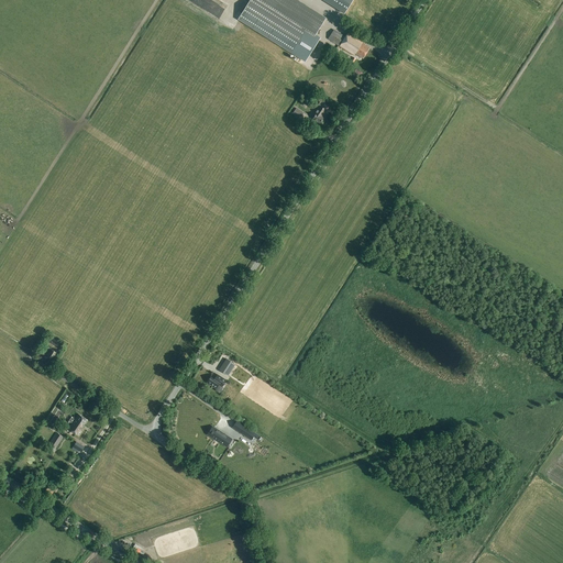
[(250,0),(251,1),(239,20),(256,31),(283,47),(294,54),(298,57),(300,53),(302,54),(304,54),(305,54),(307,54),(308,54),(309,53),(311,53),(312,50),(317,44),(319,40),(315,36),(317,34),(327,19),(327,18),(297,0),(250,0)]
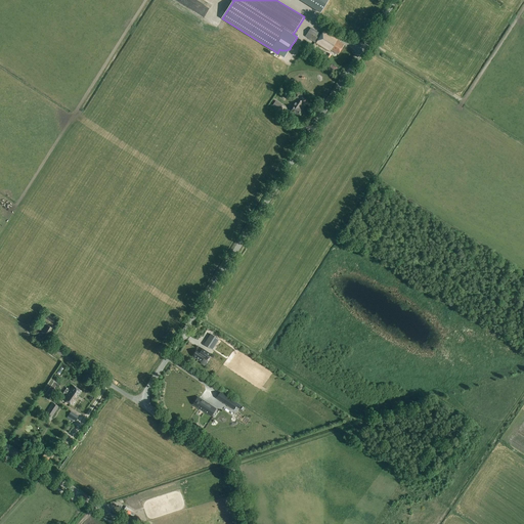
[(301,0),(320,12),(328,0),(301,0)]
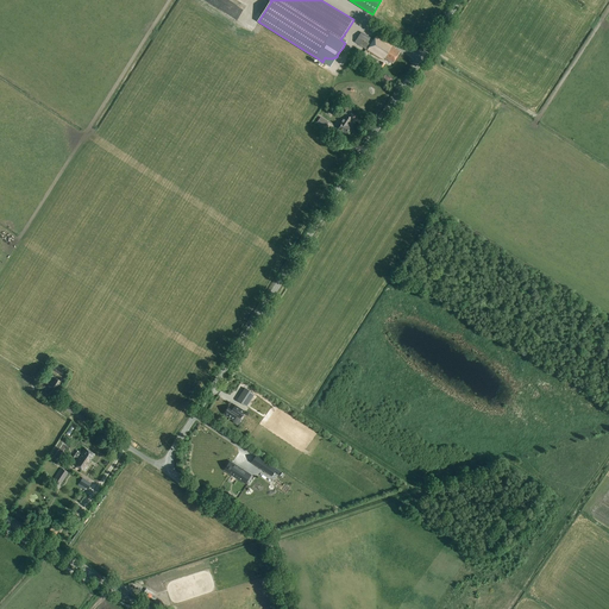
[(374,41),(360,32),(355,43),(383,61),(384,58),(393,63),(400,52),(395,49),(394,46),(377,36),(374,41)]
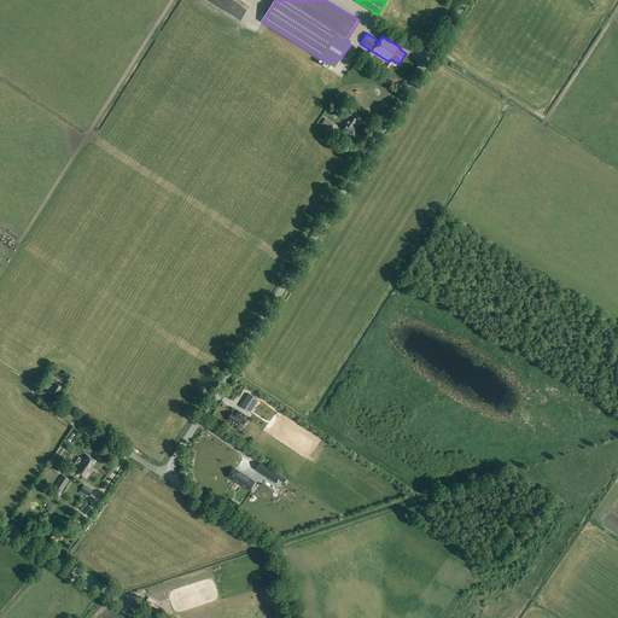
[(351,135),(356,129),(354,127),(357,121),(353,117),(357,110),(351,105),(348,110),(351,112),(349,116),(351,117),(347,124),(343,132),(348,134),(351,135)]
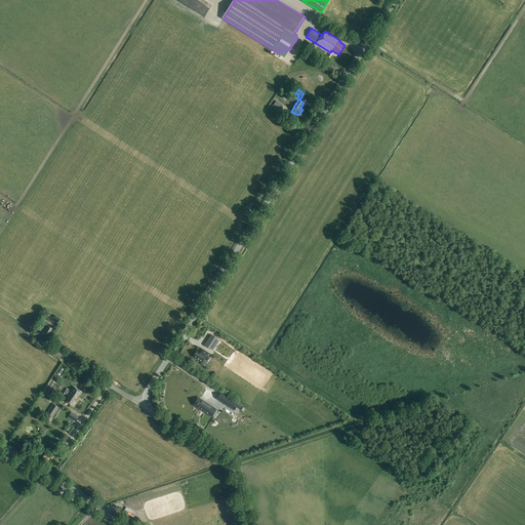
[(280,111),(283,106),(277,102),(273,107),(280,111)]
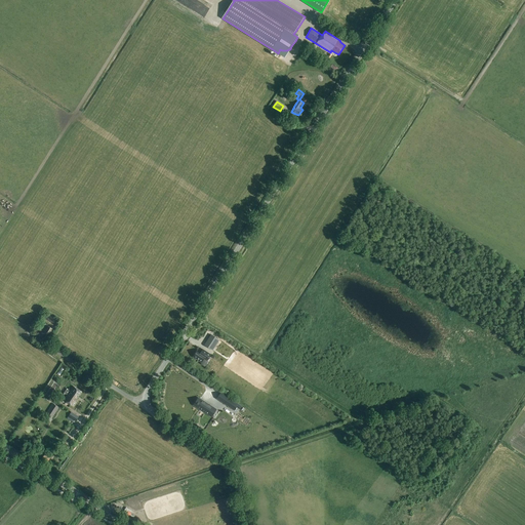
[(54,324),(56,319),(47,314),(45,319),(54,324)]
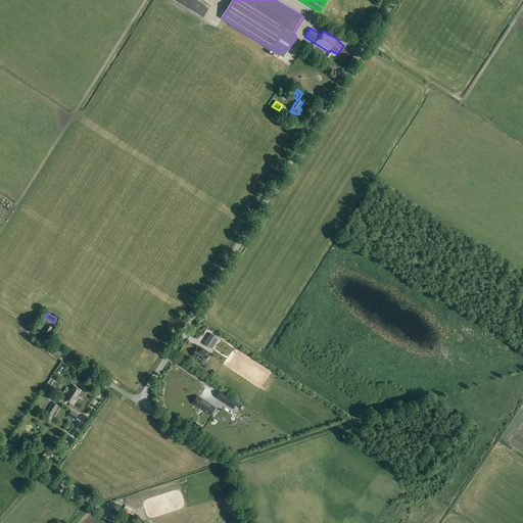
[(48,335),(52,328),(48,325),(44,332),(48,335)]
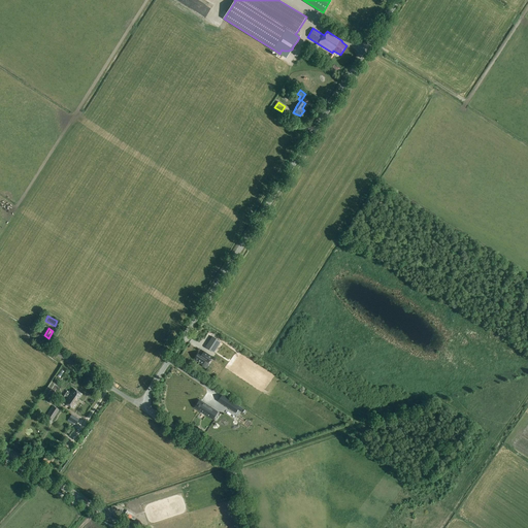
[(215,353),(221,341),(212,336),(205,348),(215,353)]
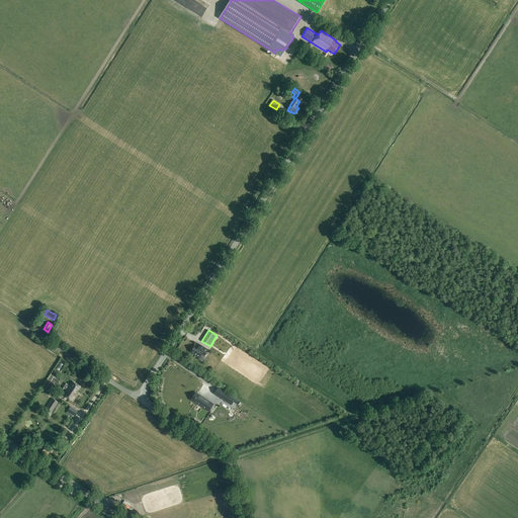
[(200,349),(195,345),(191,352),(199,357),(201,354),(204,356),(208,350),(202,346),(200,349)]
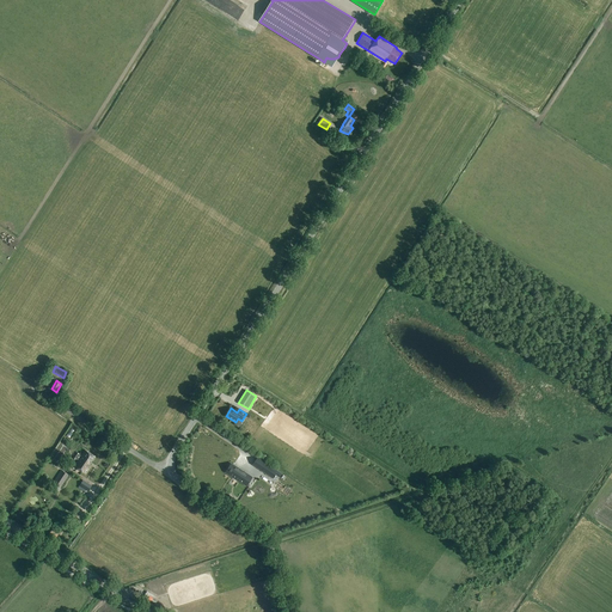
[(96,458),(85,451),(83,456),(79,453),(79,454),(77,452),(73,458),(75,460),(77,459),(79,460),(75,466),(87,473),(92,465),(91,464),(96,458)]
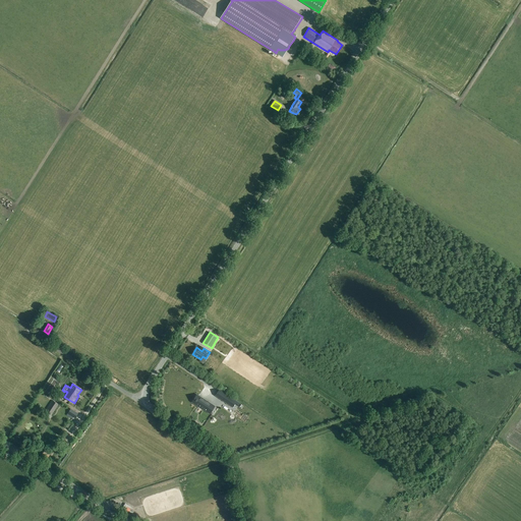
[(220,398),(220,399),(229,404),(232,407),(233,406),(234,404),(237,406),(238,406),(240,403),(239,402),(237,400),(224,392),(224,393),(222,396),(220,398)]
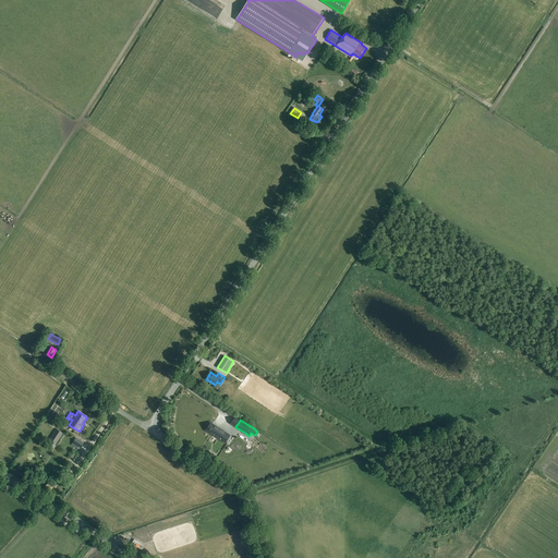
[(214,424),(208,432),(225,443),(228,438),(230,435),(214,424)]
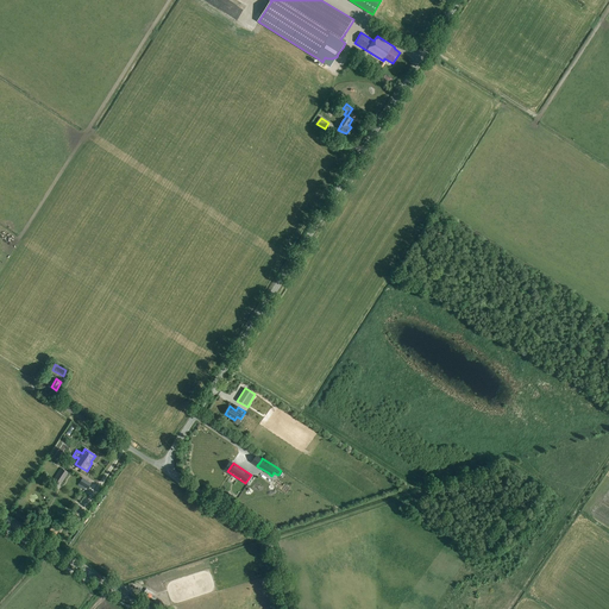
[(57,490),(63,482),(69,473),(63,469),(62,469),(50,485),(57,490)]
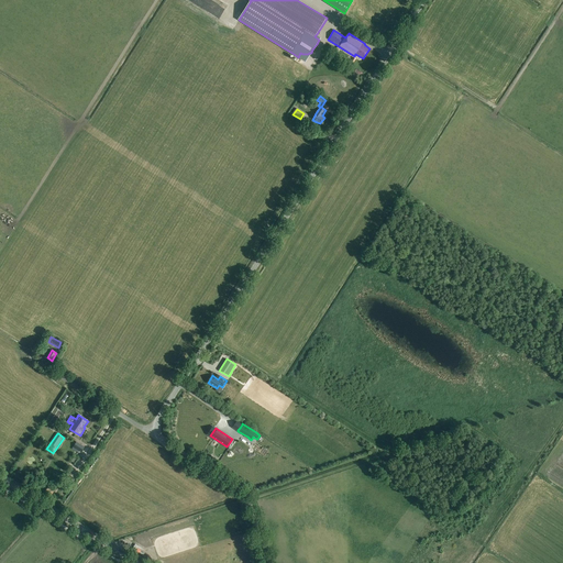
[(81,453),(85,448),(77,442),(73,448),(81,453)]
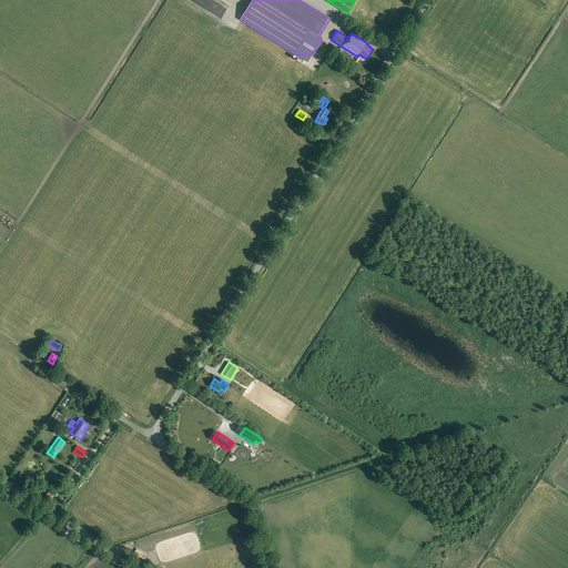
[(51,500),(56,495),(49,490),(46,496),(51,500)]
